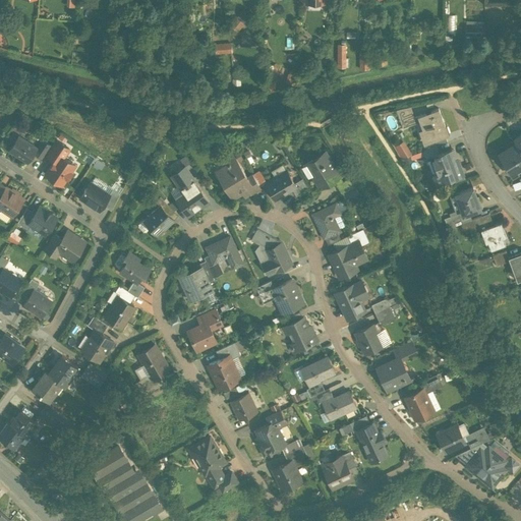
[(216,46),(217,53),(231,51),(230,44),(216,46)]
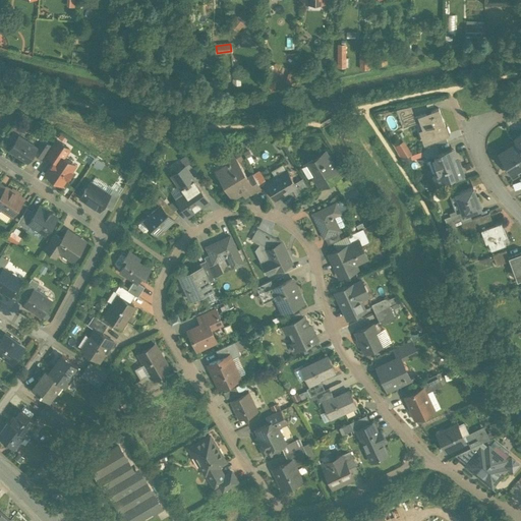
[(328,67),(319,69),(320,76),(329,74),(328,67)]
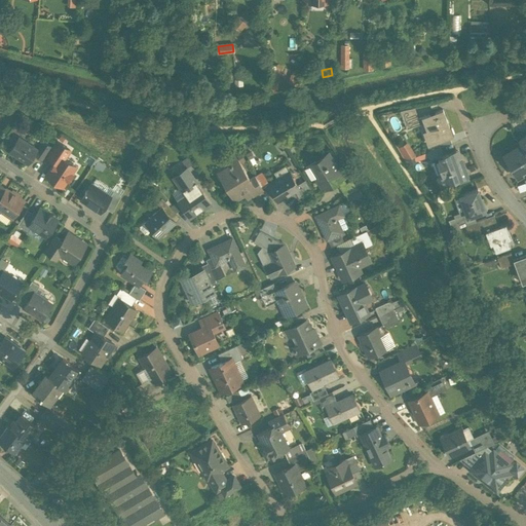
[(421,123),(415,107),(401,110),(407,128),(421,123)]
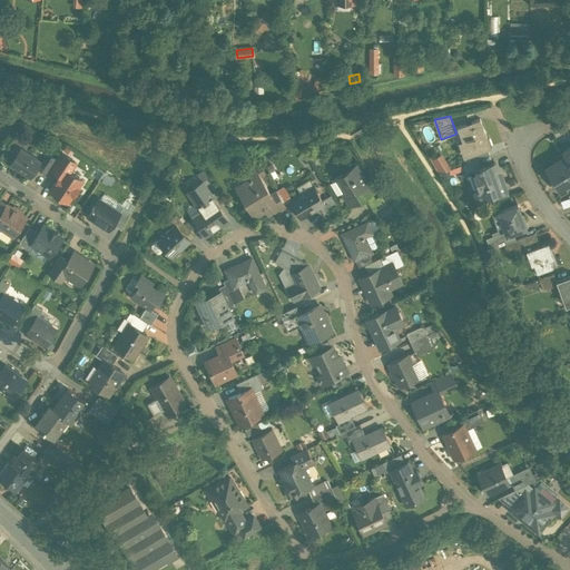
[(480,118),(458,127),(468,156),(491,147),(491,146),(489,147),(485,138),(488,138),(480,118)]
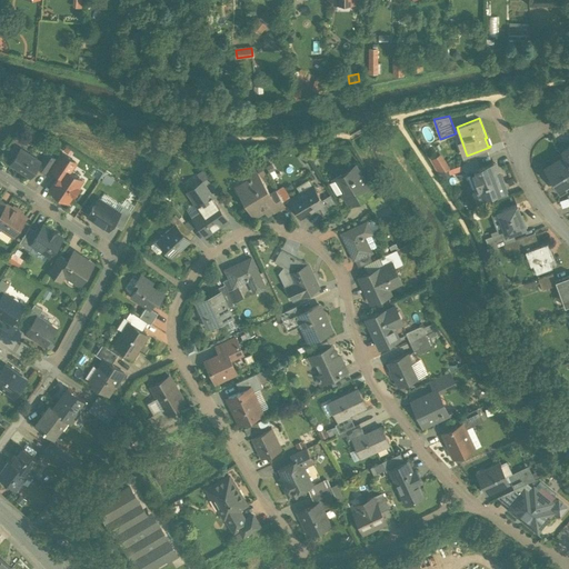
[(40,161),(21,149),(11,163),(30,177),(38,167),(40,161)]
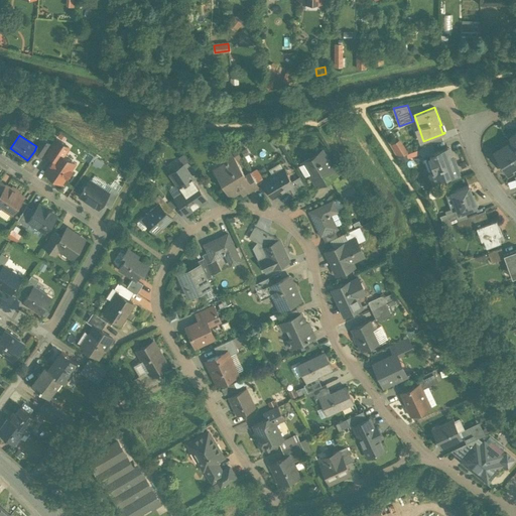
[(513,143),(496,153),(508,173),(513,170),(512,168),(515,165),(515,146),(510,137),(513,143)]
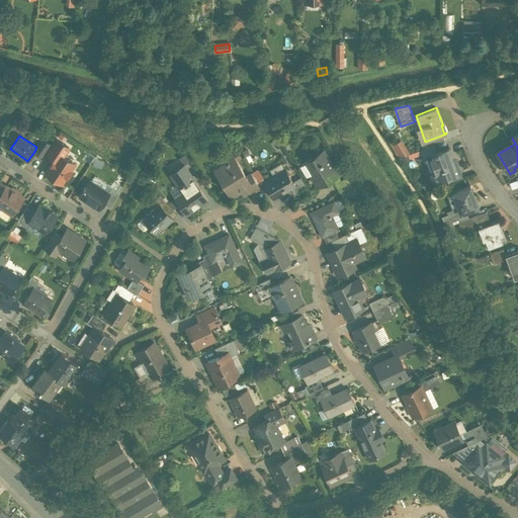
[(69,147),(56,139),(46,154),(55,159),(59,153),(63,156),(69,147)]
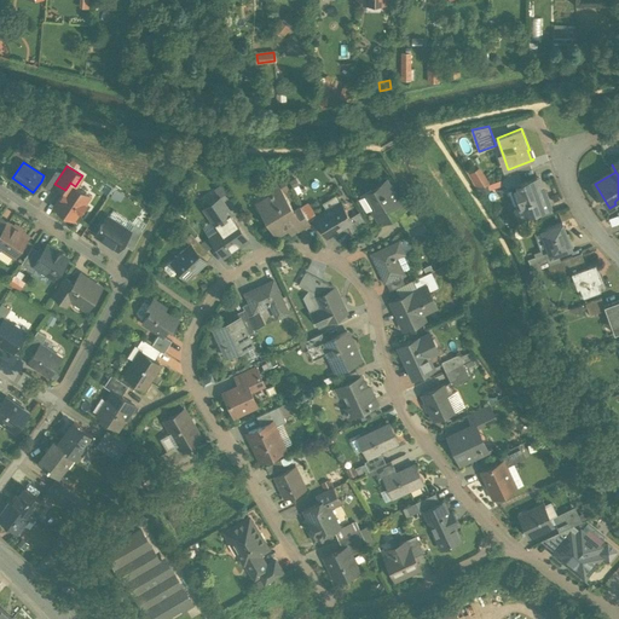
[(52,167),(45,177),(44,175),(41,181),(50,187),(59,172),(52,167)]
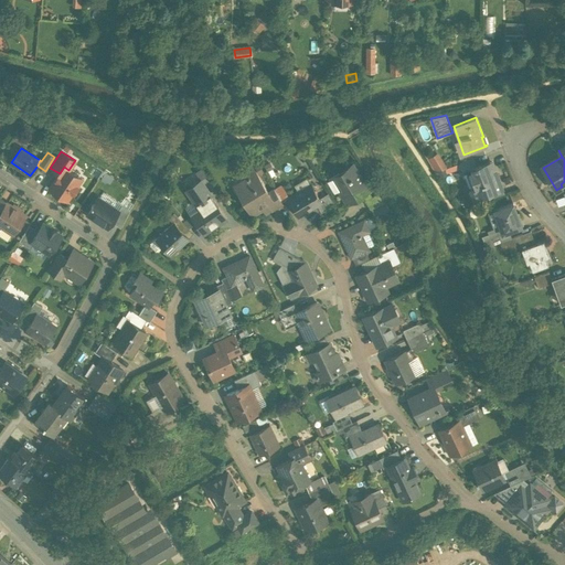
[(475,158),(459,163),(462,174),(466,173),(470,172),(470,171),(477,169),(476,166),(477,166),(475,158)]
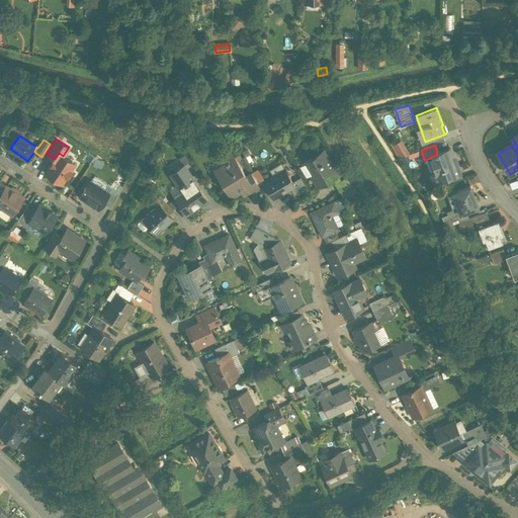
[(437,152),(436,152),(437,155),(431,157),(431,158),(427,159),(435,181),(450,175),(451,175),(460,172),(453,153),(452,154),(449,147),(437,152)]
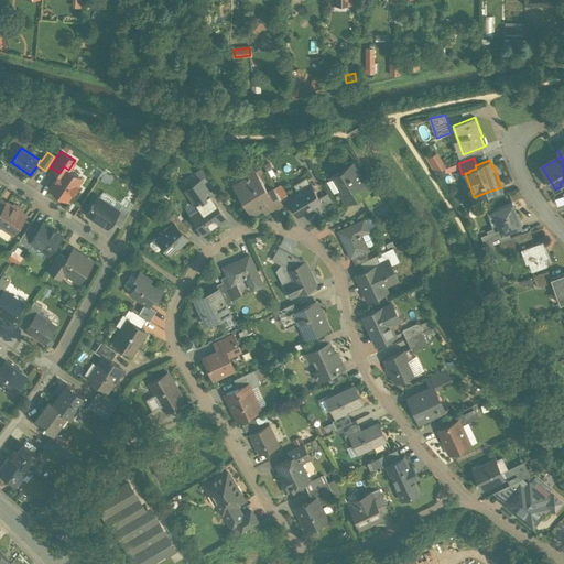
[(351,164),(331,176),(332,177),(334,175),(343,188),(339,191),(347,203),(355,198),(355,197),(359,195),(360,195),(361,194),(368,191),(351,164)]
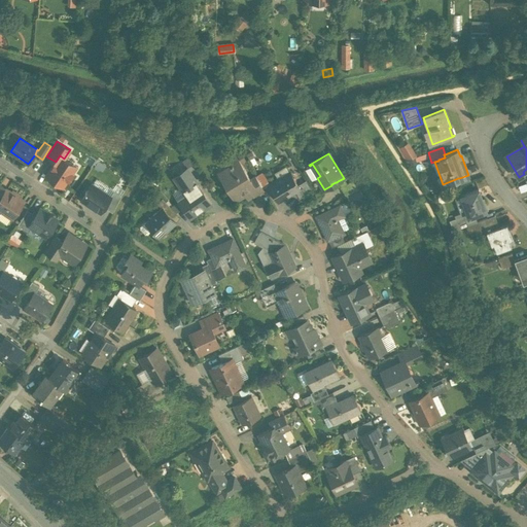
[(64,159),(60,155),(56,162),(46,176),(63,186),(68,179),(69,180),(73,175),(71,174),(76,167),(64,159)]
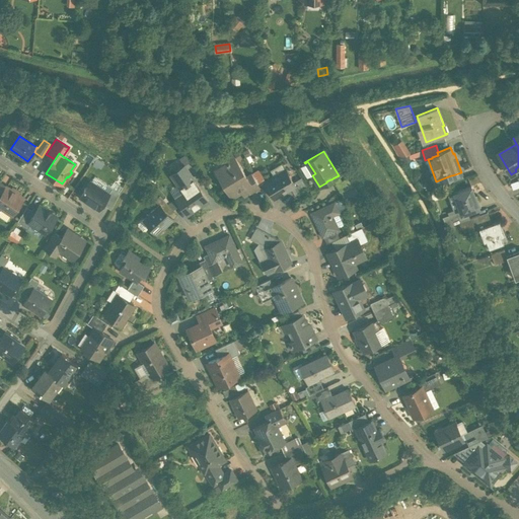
[(235,158),(229,162),(229,161),(227,162),(228,163),(221,167),(226,176),(221,179),(230,194),(244,186),(249,181),(247,177),(235,158)]
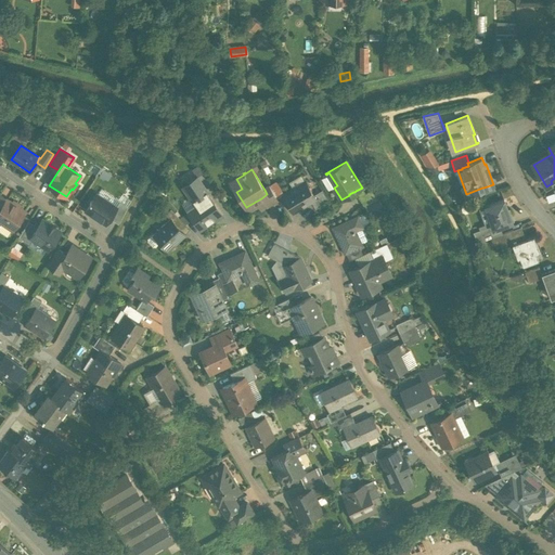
[(328,172),(326,175),(326,176),(323,178),(330,189),(334,186),(334,188),(337,185),(328,172)]
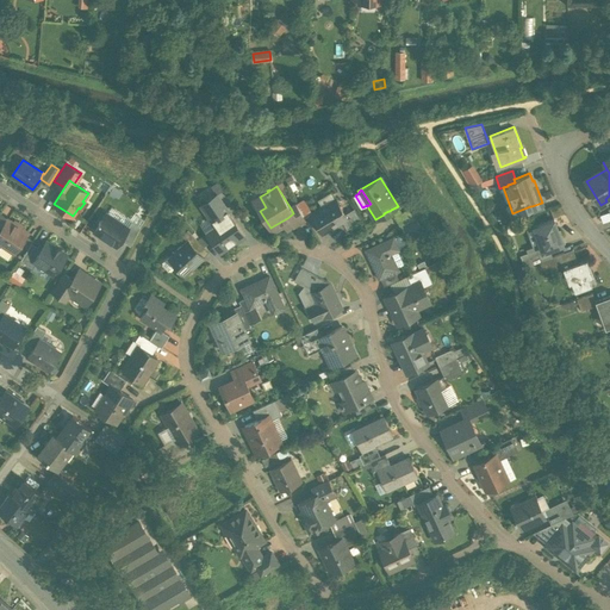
[(346,215),(336,199),(312,213),(324,232),(342,222),(348,218),(346,215)]
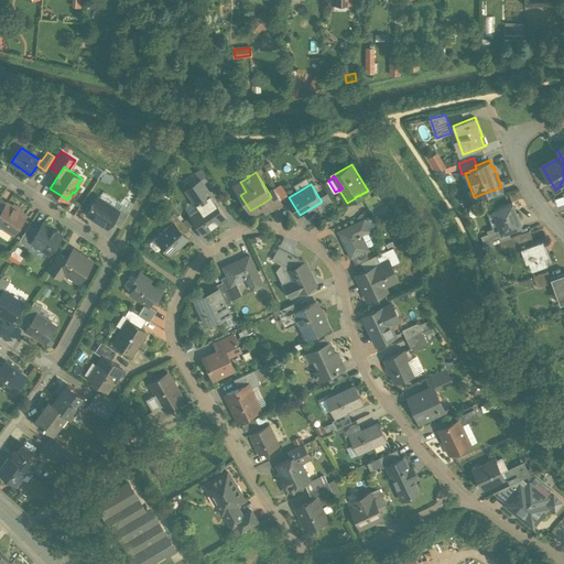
[(224,201),(214,186),(204,193),(210,202),(214,199),(217,206),(224,201)]
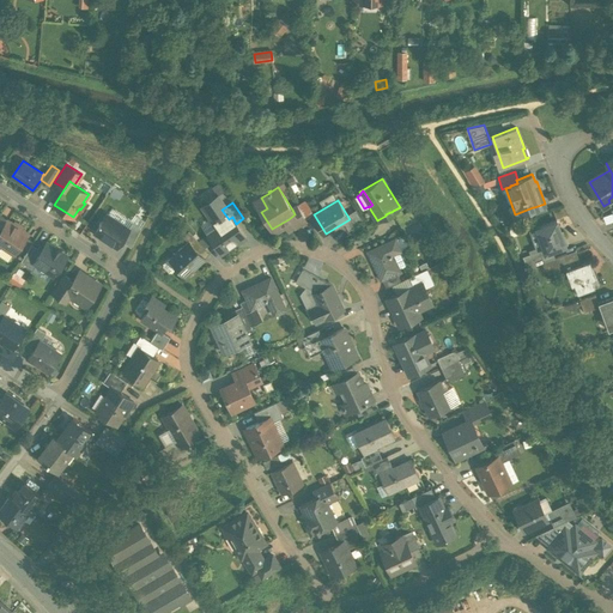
[(534,207),(533,207),(535,214),(547,210),(545,204),(534,207)]
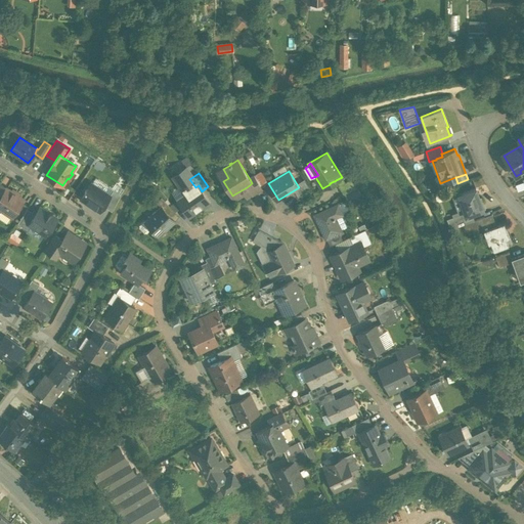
[(255,176),(250,179),(252,183),(247,187),(252,194),(262,188),(255,176)]
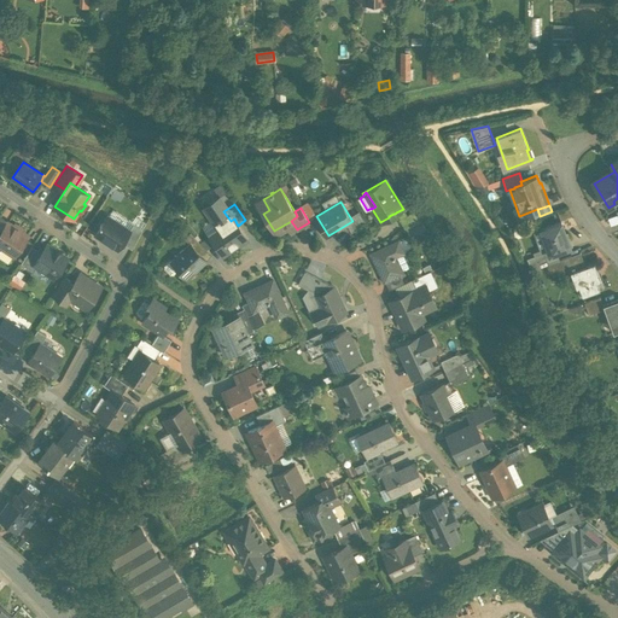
[(415,210),(407,215),(403,209),(396,213),(406,229),(423,221),(415,210)]
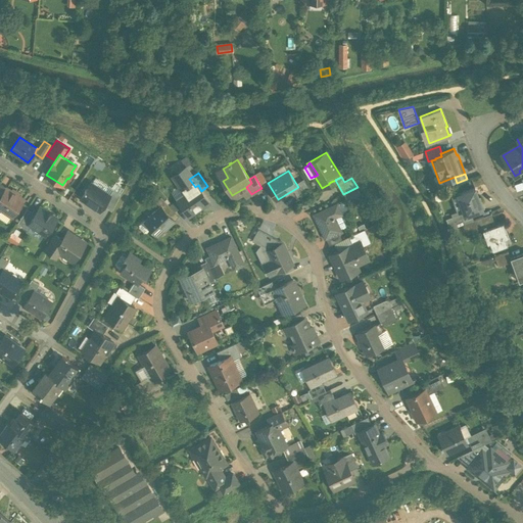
[(304,179),(296,184),(298,187),(293,190),(297,196),(310,188),(304,179)]
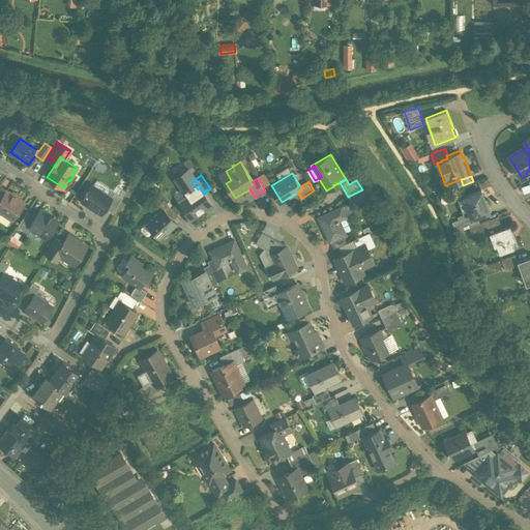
[(111,198),(92,185),(88,193),(87,192),(86,194),(87,194),(83,201),(89,205),(90,204),(94,207),(95,209),(101,213),(105,208),(112,198),(111,198)]
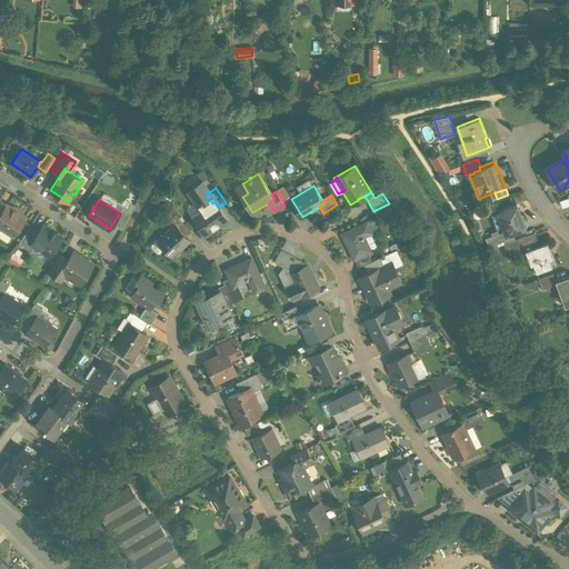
[(212,203),(192,217),(206,235),(228,220),(219,208),(216,201),(212,203)]
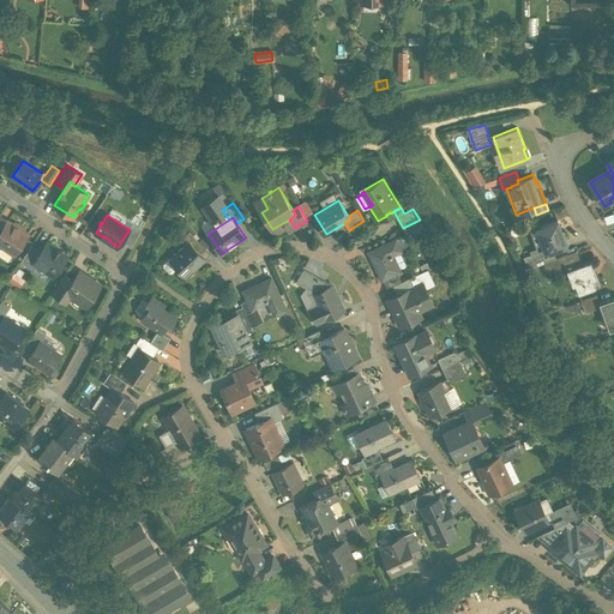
[(558,220),(537,228),(547,253),(557,250),(567,246),(558,220)]
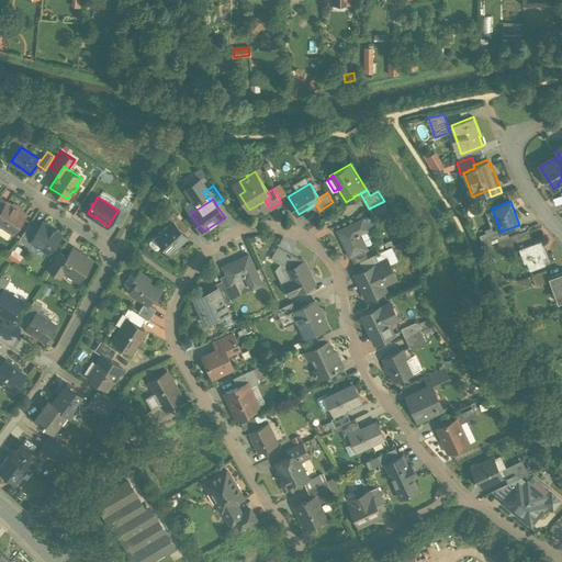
[(25,214),(8,202),(3,209),(0,212),(0,223),(13,233),(25,214)]
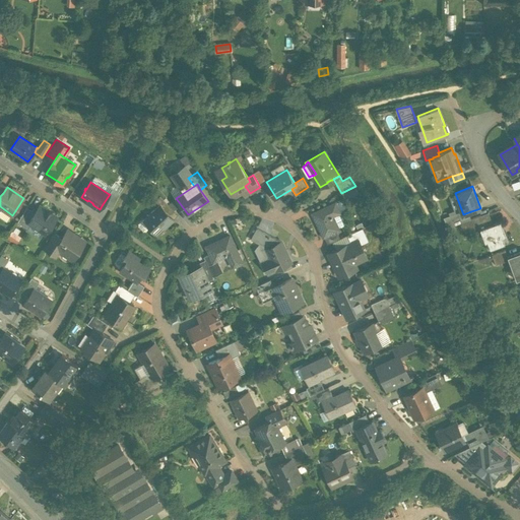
[(120,193),(113,189),(109,194),(110,194),(103,204),(112,209),(120,193)]
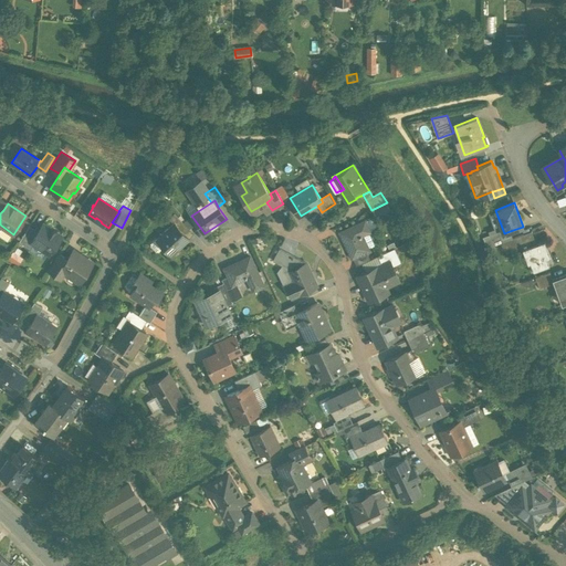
[(370,219),(365,221),(369,230),(375,228),(376,226),(373,219),(370,219)]
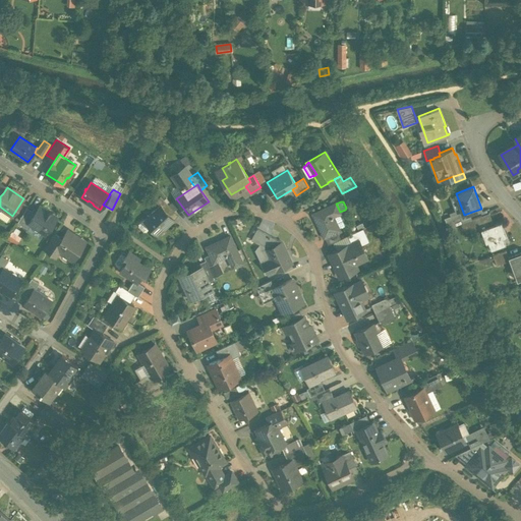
[(336,203),(313,214),(325,237),(337,231),(340,230),(333,216),(341,213),(340,212),(336,204),(336,203)]
